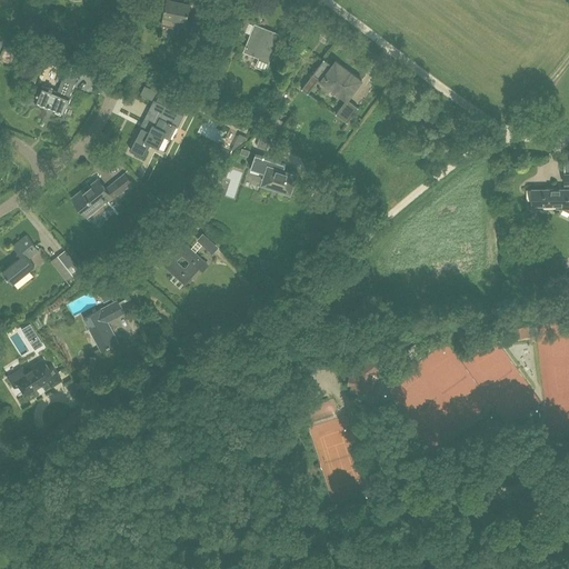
[(175,0),(166,0),(161,25),(177,28),(179,19),(187,21),(187,20),(193,21),(192,25),(209,28),(212,16),(196,11),(196,15),(189,12),(191,3),(175,0)]
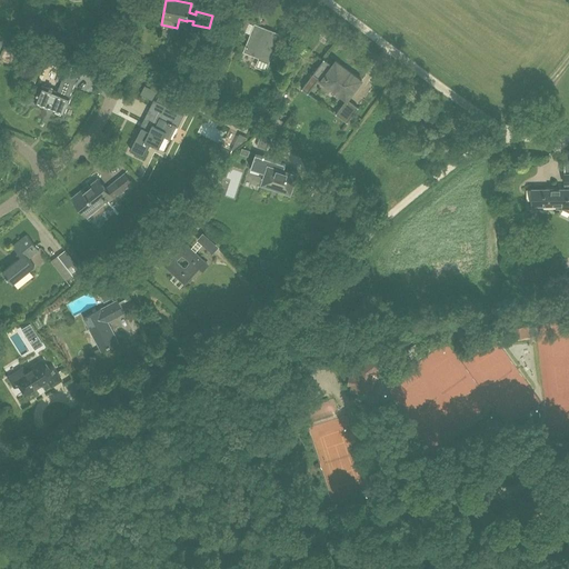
[(266,70),(280,33),(255,23),(255,25),(249,22),(250,19),(243,16),(236,35),(242,38),(246,31),(251,33),(243,51),(259,58),(256,66),(266,70)]
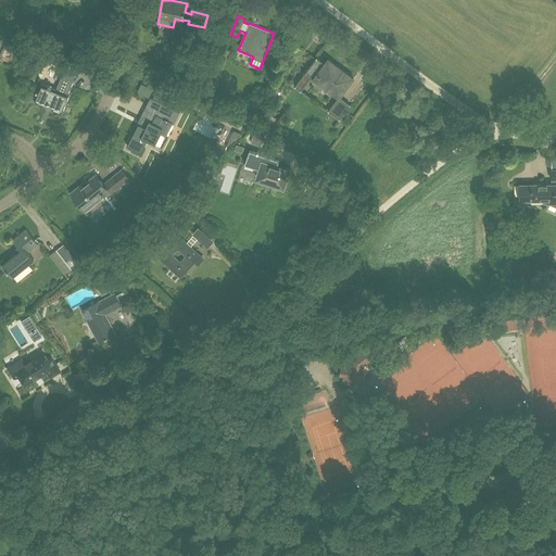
[(317,58),(305,72),(312,76),(314,78),(339,97),(328,111),(339,119),(351,104),(340,97),(354,78),(328,59),(325,63),(317,58)]
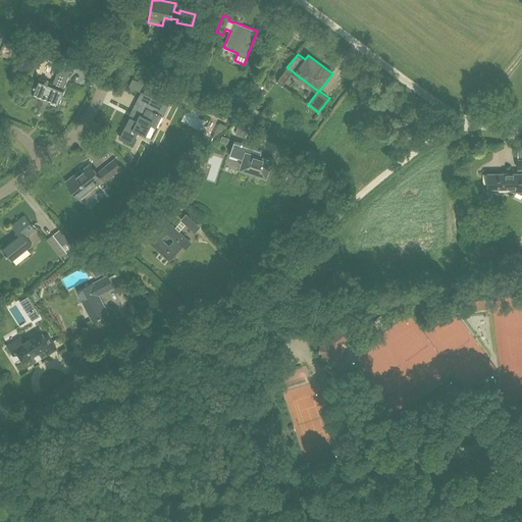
[(63,57),(53,84),(63,88),(68,74),(73,61),(63,57)]
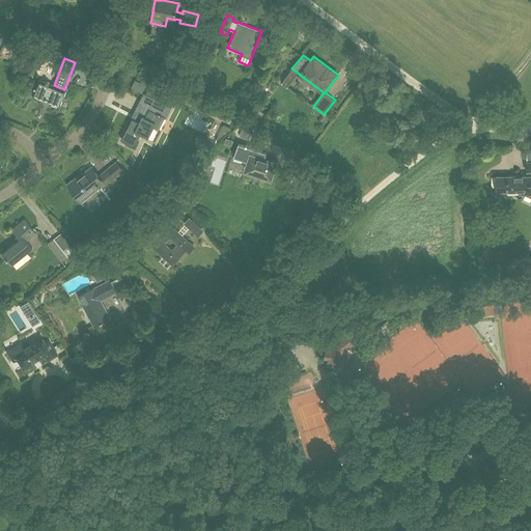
[(294,89),(299,79),(294,76),(287,86),(294,89)]
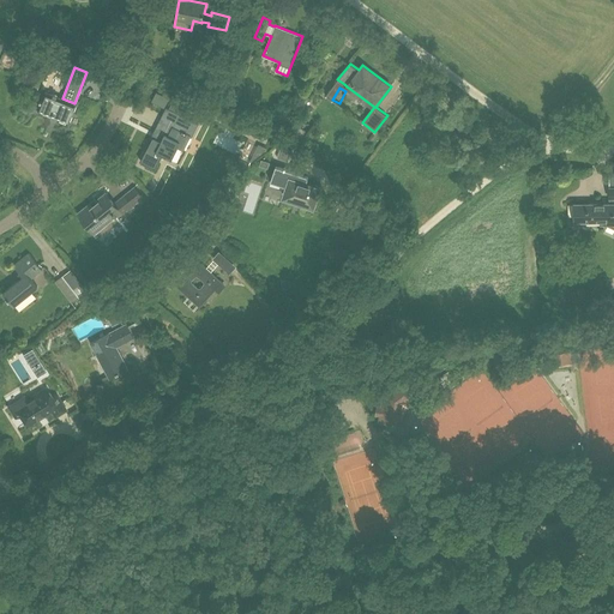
[(38,109),(38,110),(60,119),(66,122),(68,122),(77,104),(74,104),(74,103),(62,98),(46,91),(41,104),(38,109)]
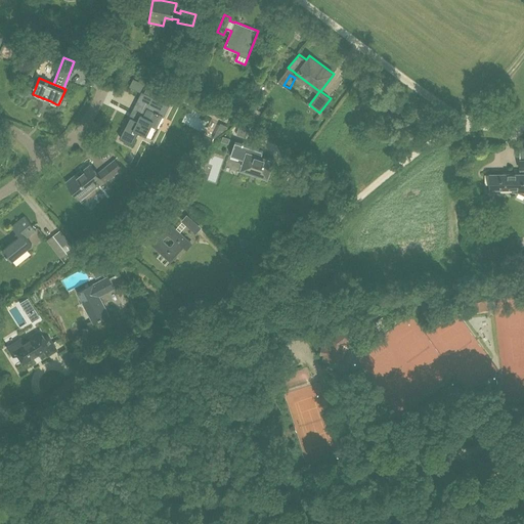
[(133,79),(130,86),(140,91),(144,84),(133,79)]
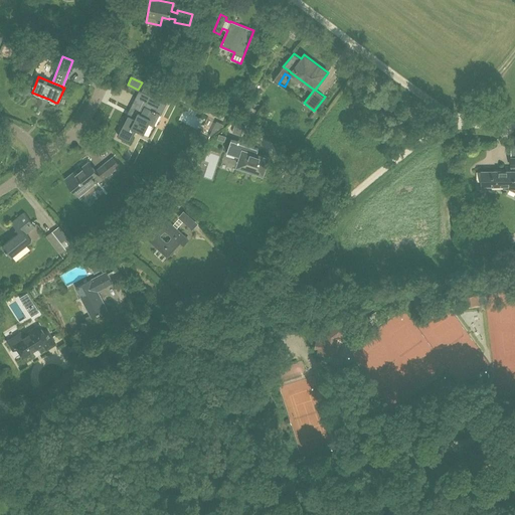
[(143,88),(141,92),(139,91),(135,100),(145,105),(144,107),(141,114),(138,113),(136,116),(135,119),(128,115),(124,124),(118,136),(130,141),(136,130),(144,133),(149,123),(151,119),(155,110),(160,113),(159,115),(160,115),(161,113),(166,104),(154,98),(156,94),(143,88)]
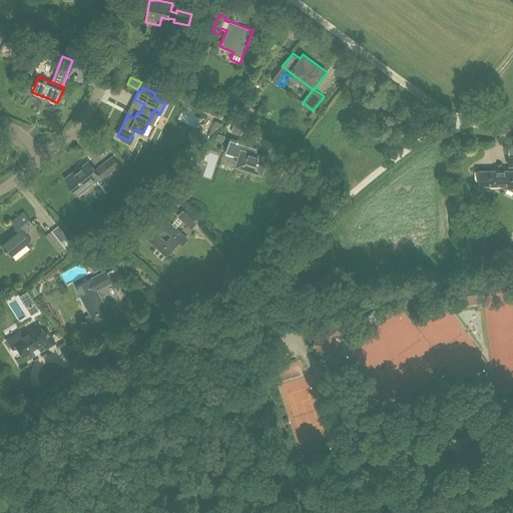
[(255,154),(258,147),(229,138),(225,151),(240,155),(237,164),(244,167),(244,168),(260,174),(261,172),(264,163),(267,163),(269,158),(255,154)]
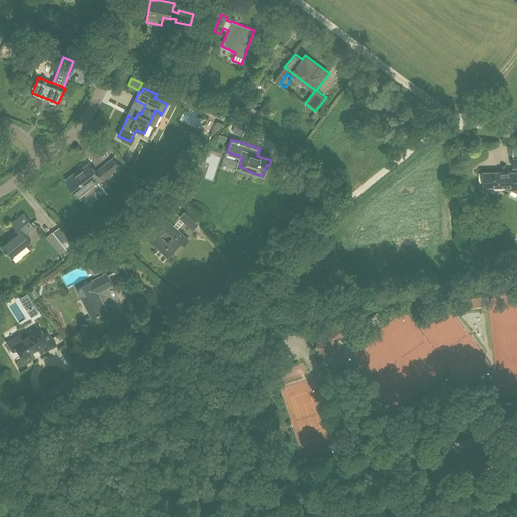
[(513,172),(484,172),(484,187),(506,187),(506,189),(511,189),(516,192),(516,157),(513,158),(513,168),(513,172)]
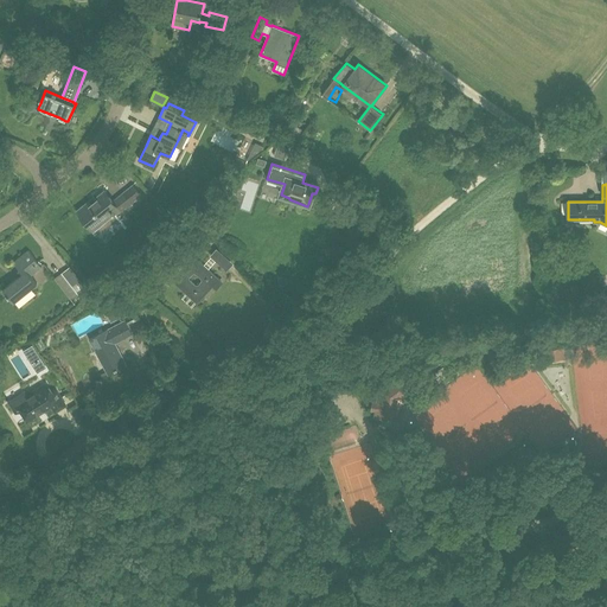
[(89,202),(77,211),(94,230),(98,225),(107,219),(110,224),(119,217),(116,213),(120,211),(131,203),(141,195),(134,185),(123,193),(113,202),(104,191),(96,198),(97,199),(91,205),(89,202)]
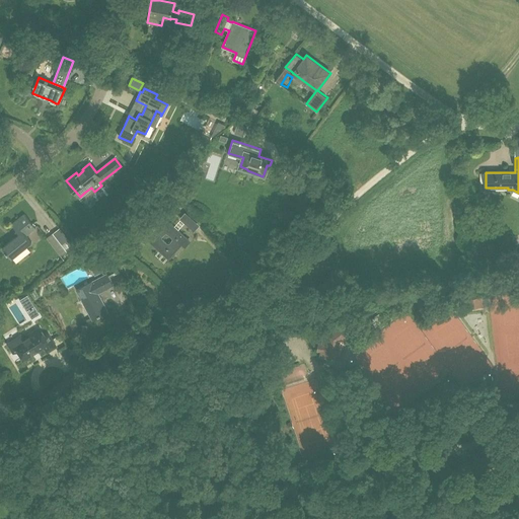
[(212,187),(222,191),(230,169),(220,165),(212,187)]
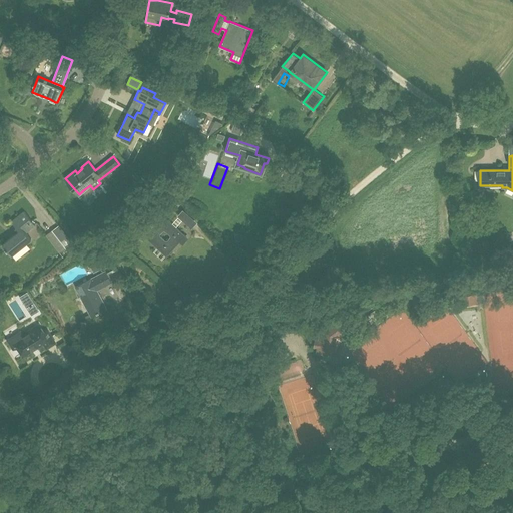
[(167,255),(179,241),(185,235),(163,215),(155,208),(136,229),(144,236),(145,235),(166,255),(167,255)]
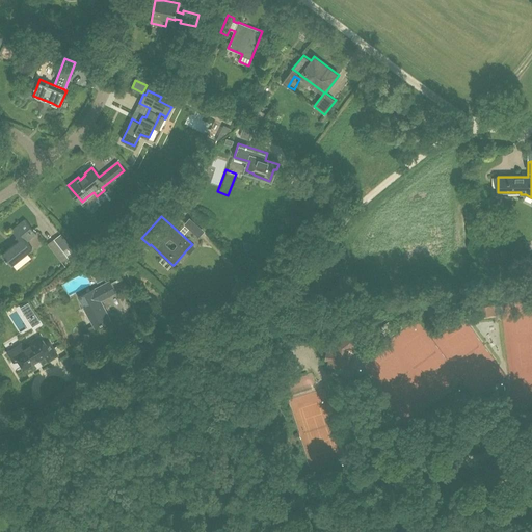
[(190,217),(184,223),(189,229),(195,222),(190,217)]
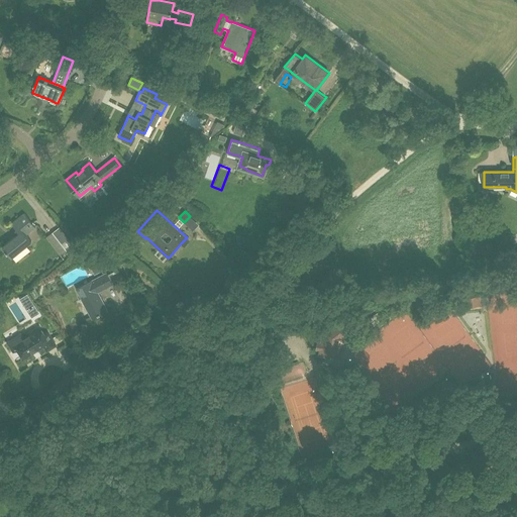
[(31,241),(26,234),(35,227),(24,213),(12,223),(19,233),(3,246),(12,257),(31,241)]
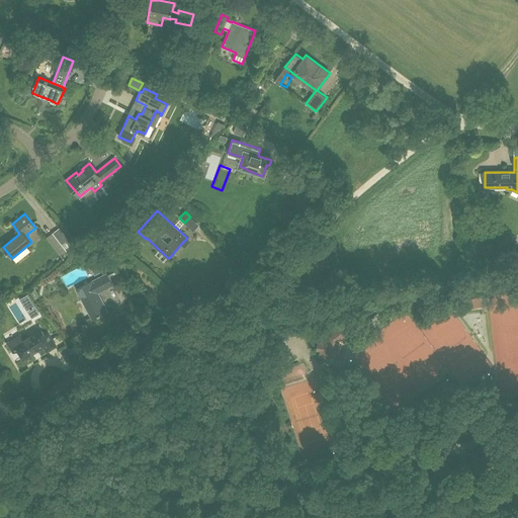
[(60,228),(53,233),(67,251),(74,245),(60,228)]
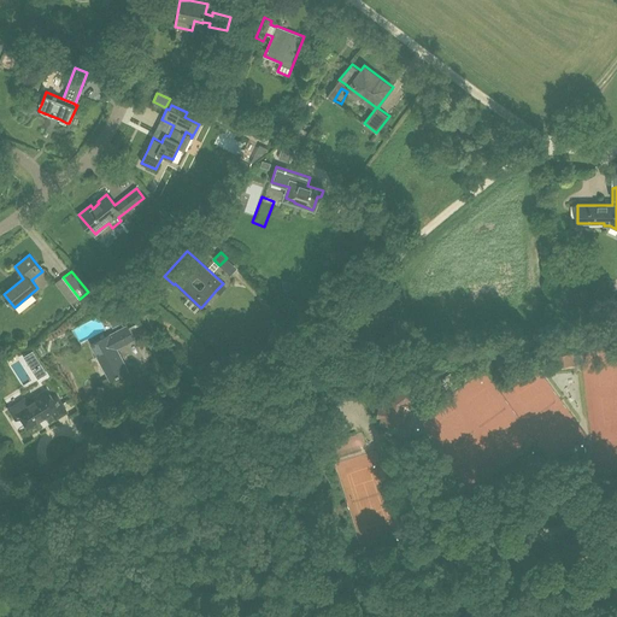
[(127,307),(137,298),(127,287),(116,297),(127,307)]
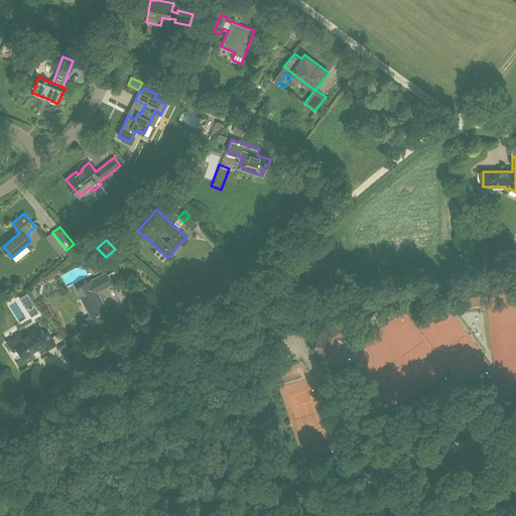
[(94,248),(92,250),(92,249),(94,247),(92,244),(89,246),(88,244),(84,247),(83,246),(79,249),(80,249),(79,250),(81,253),(79,254),(83,263),(88,260),(95,274),(103,270),(97,260),(102,256),(94,248)]
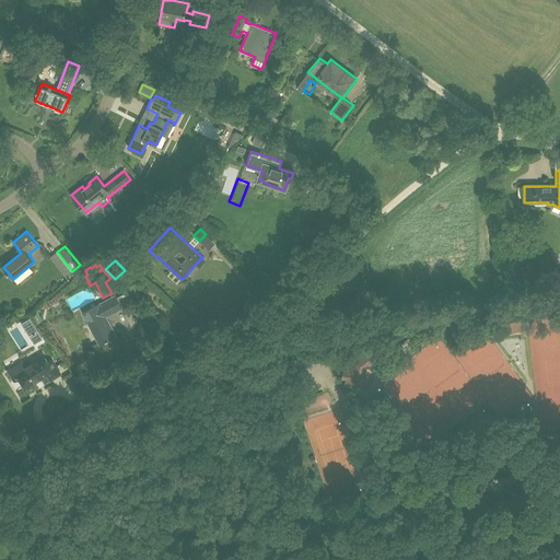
[(101,345),(116,336),(105,316),(120,308),(114,296),(83,313),(101,345)]
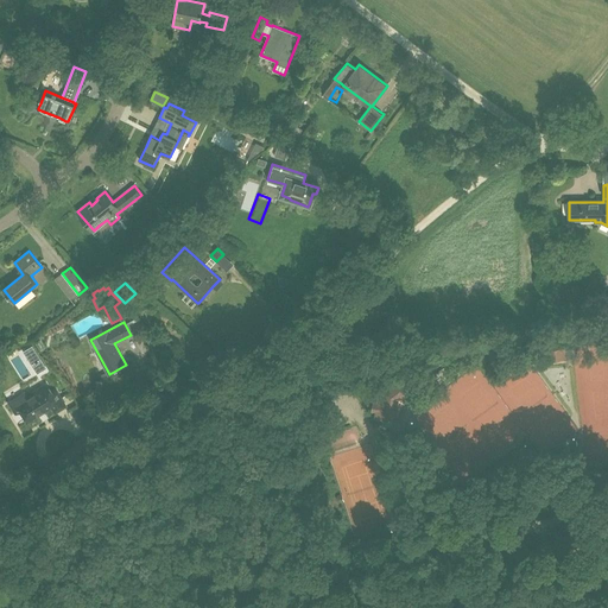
[(546,362),(567,360),(565,348),(545,350),(546,362)]
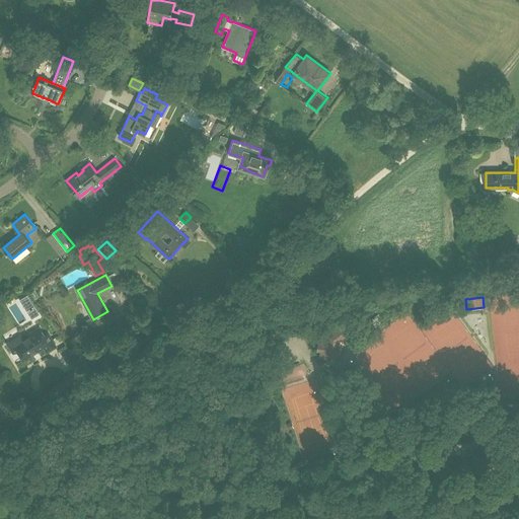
[(343,360),(345,344),(364,329),(351,311),(323,331),(320,357),(343,360)]
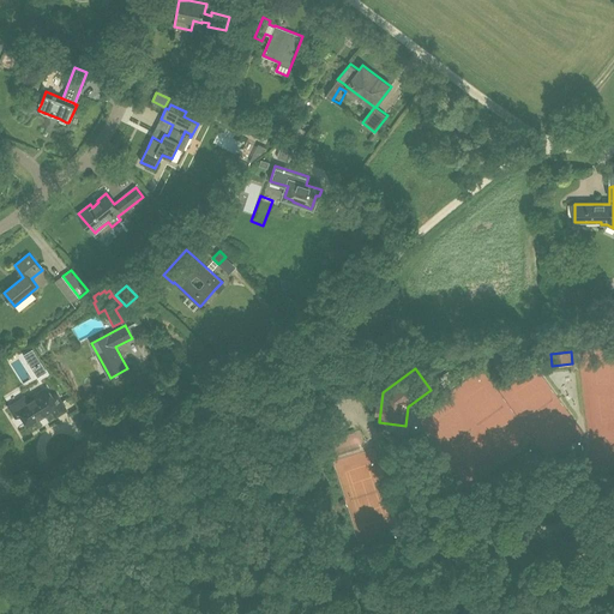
[(54,415),(65,408),(64,408),(54,395),(50,397),(44,387),(25,401),(24,398),(10,408),(16,416),(19,414),(26,425),(50,409),(54,414),(54,415)]
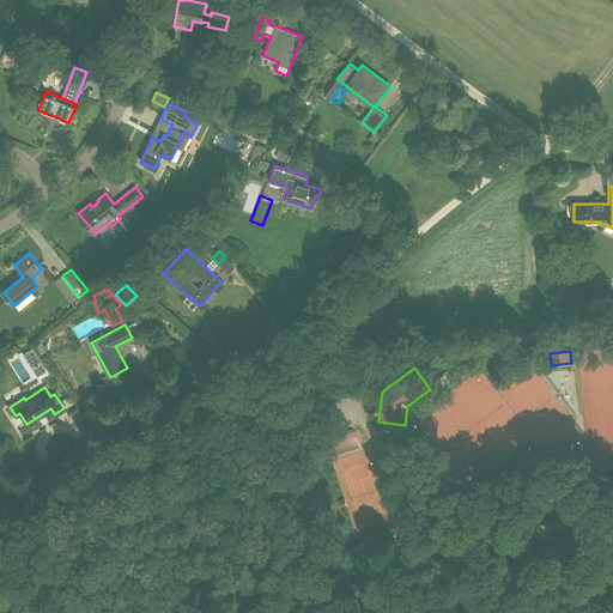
[(349,399),(356,406),(363,400),(356,392),(349,399)]
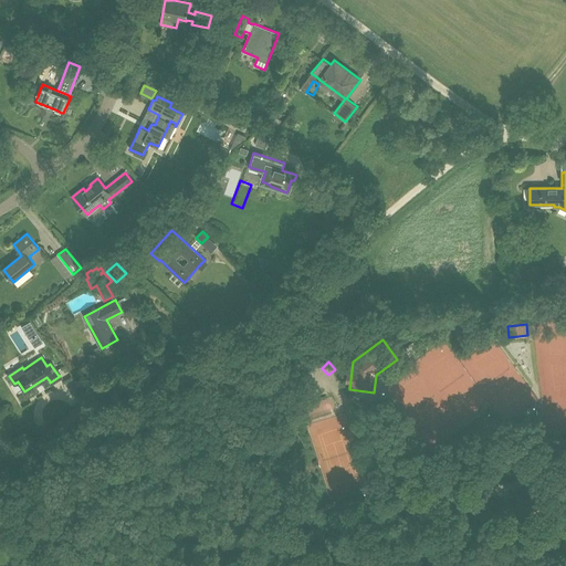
[(315,430),(342,427),(341,418),(314,421),(315,430)]
